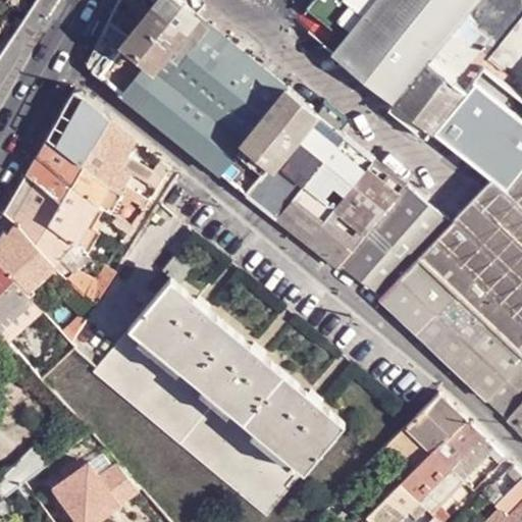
[(195,14),(176,0),(161,0),(154,9),(128,41),(125,45),(152,67),(195,14)]
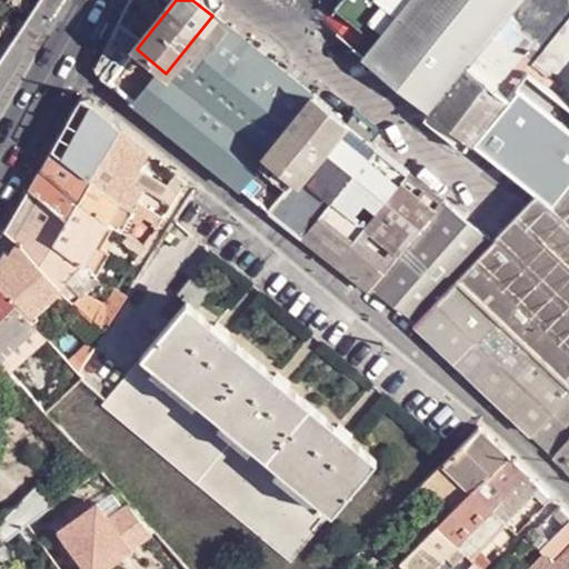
[(176,0),(156,0),(168,10),(176,0)]
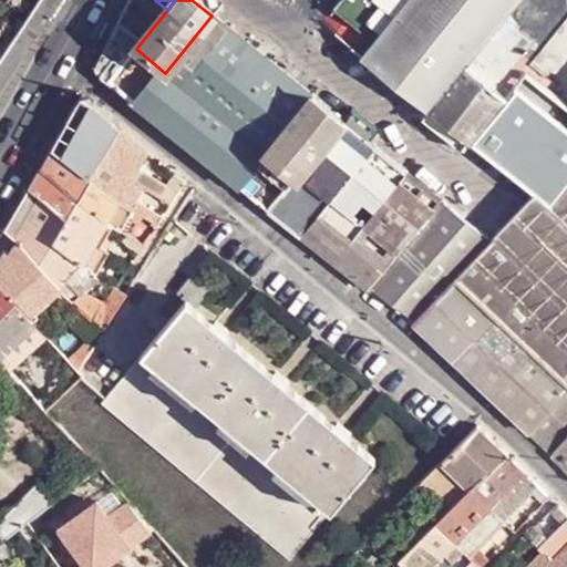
[(339,0),(332,10),(375,44),(395,17),(373,0),(339,0)]
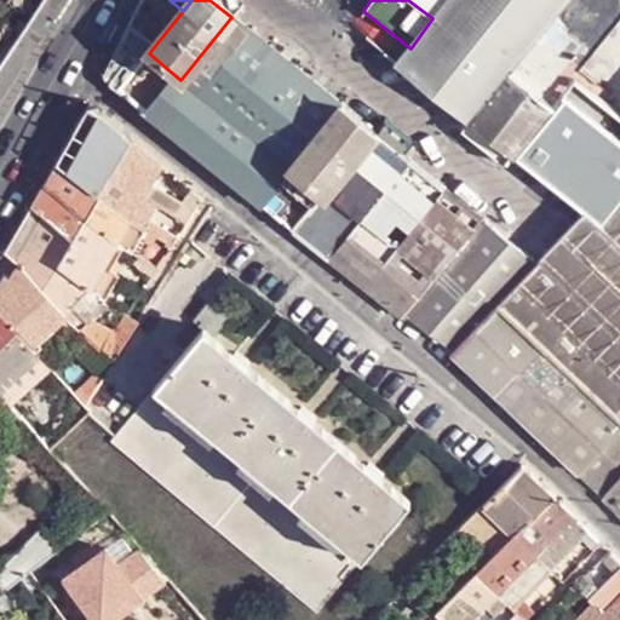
[(408,0),(432,18),(411,49),(399,64),(469,120),(507,72),(563,0),(408,0)]
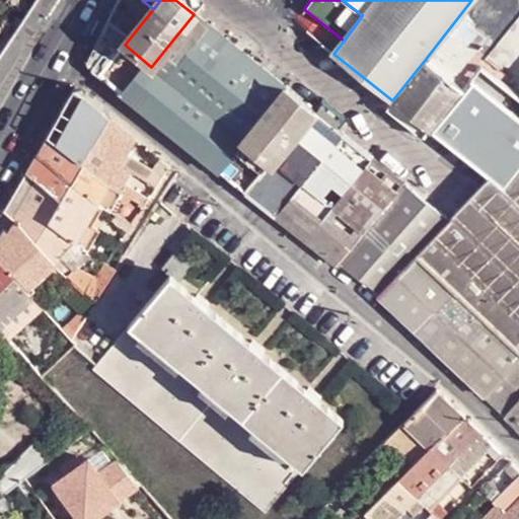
[(518,0),(471,0),(425,60),(460,89),(477,66),(478,67),(479,66),(510,92),(518,82),(518,0)]
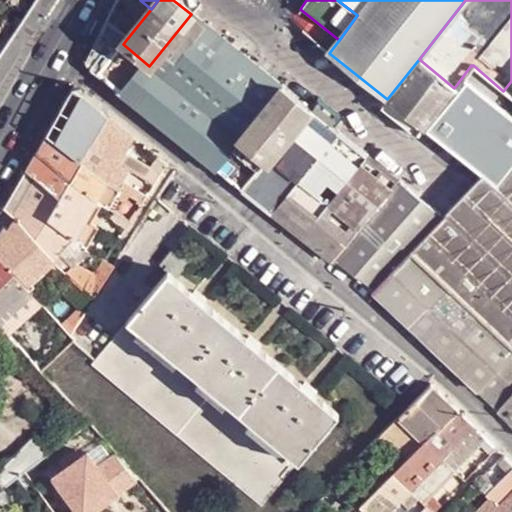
[(282,87),(191,14),(149,66),(238,139),(282,87)]
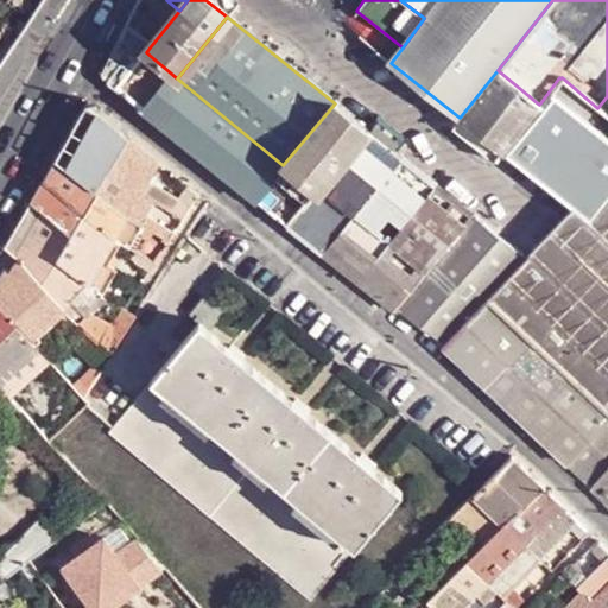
[(118,45),(137,63),(144,52),(146,52),(150,48),(127,27),(118,45)]
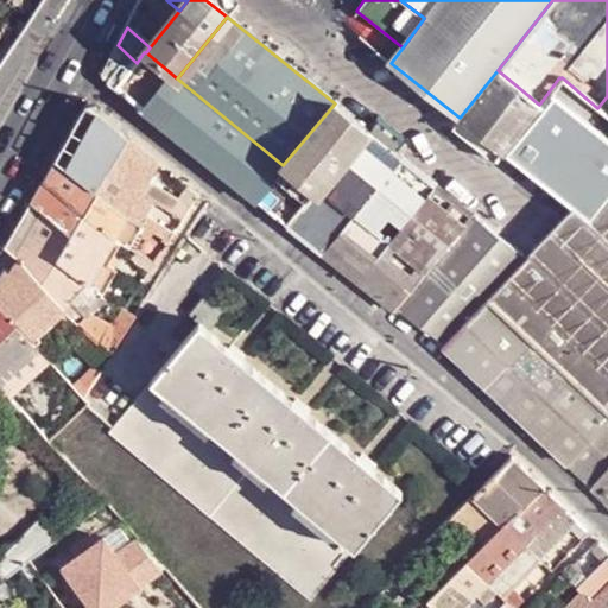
[(108,86),(115,92),(137,63),(118,45),(101,80),(108,86)]
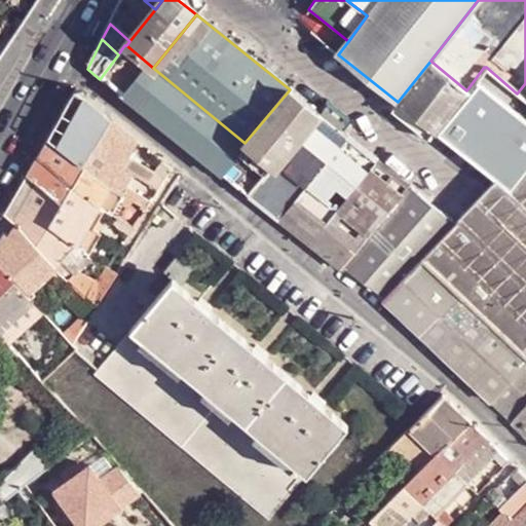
[(223,179),(249,146),(245,143),(153,68),(126,45),(124,45),(118,54),(100,79),(223,179)]
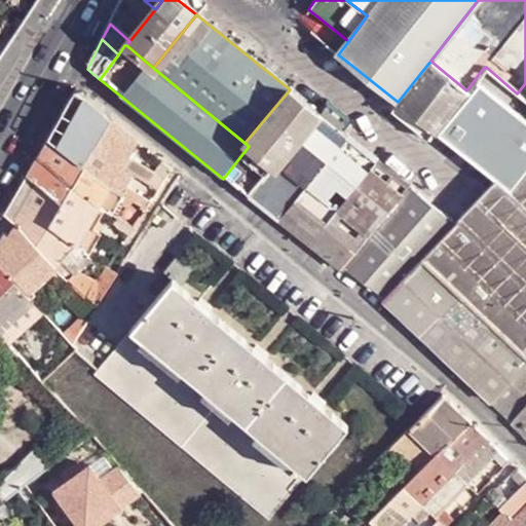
[(466,90),(430,61),(398,102),(411,113),(434,132),(466,90)]
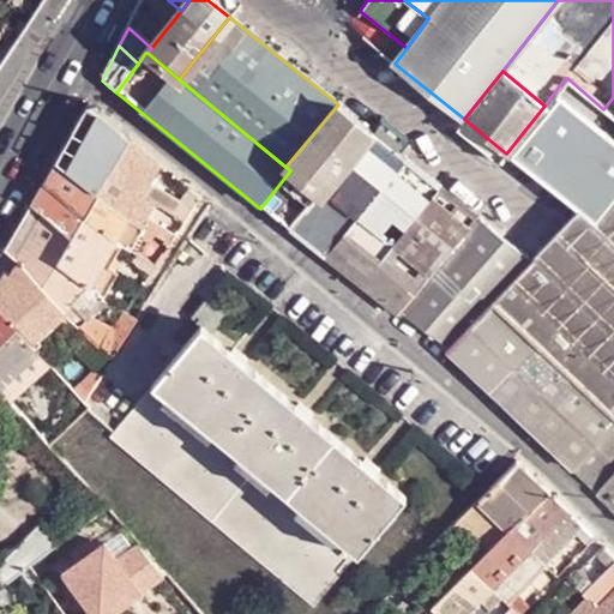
[(545,106),(506,154),(576,210),(595,224),(613,199),(613,97),(603,109),(567,78),(566,79),(545,106)]
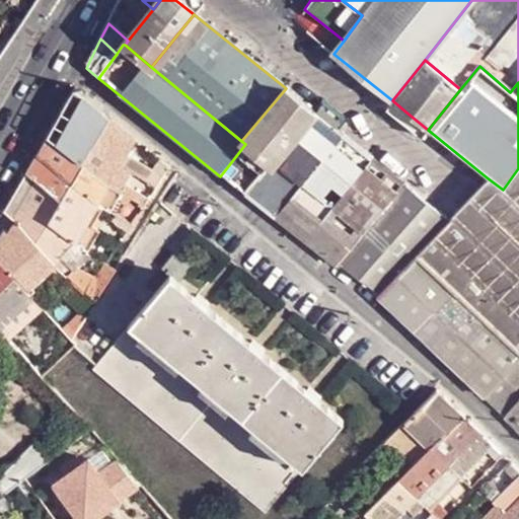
[(75,86),(68,97),(74,95),(78,89),(75,86)]
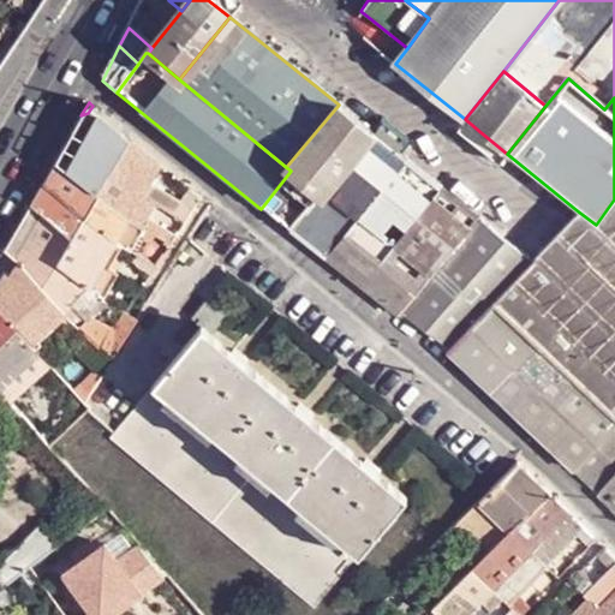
[(291,171),(341,107),(339,105),(286,167),(291,171)]
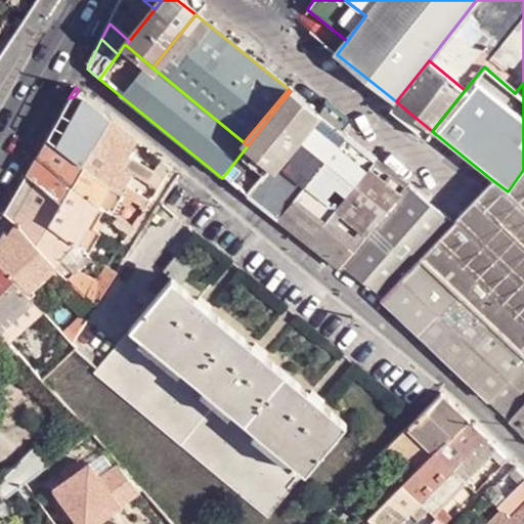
[(69,98),(47,137),(55,142),(59,144),(83,164),(94,144),(110,117),(79,90),(75,96),(69,98)]
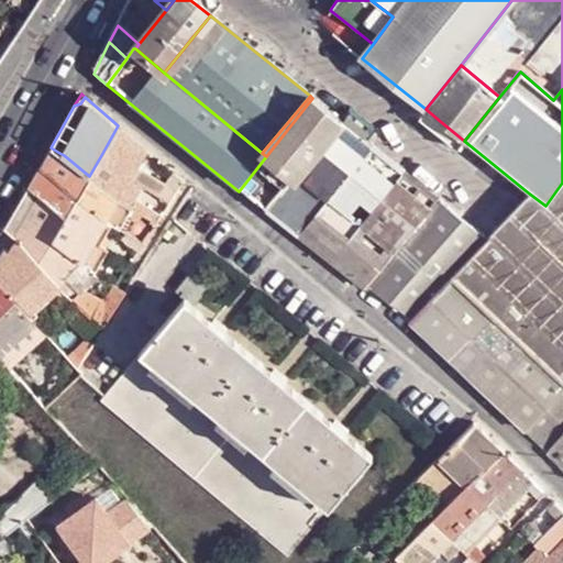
[(296,179),(343,122),(312,98),(266,156),(296,179)]
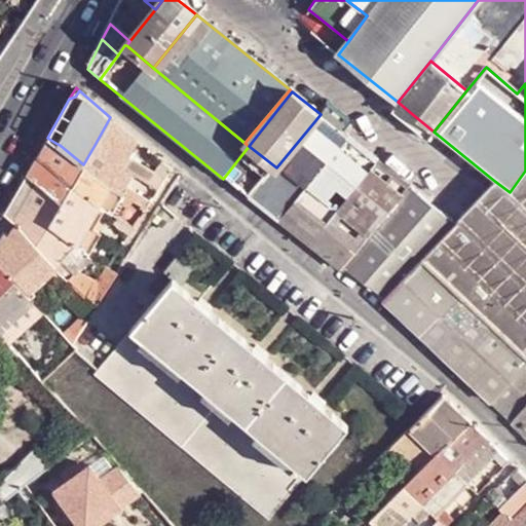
[(376,158),(321,114),(276,167),(251,200),(343,273),(412,186),(376,158)]
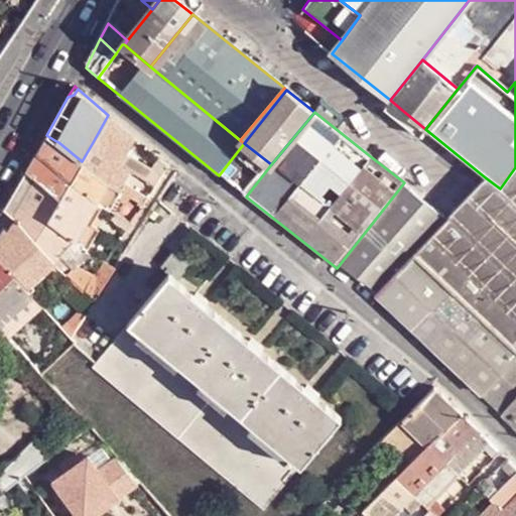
[(108,115),(93,142),(119,164),(126,152),(135,137),(108,115)]
